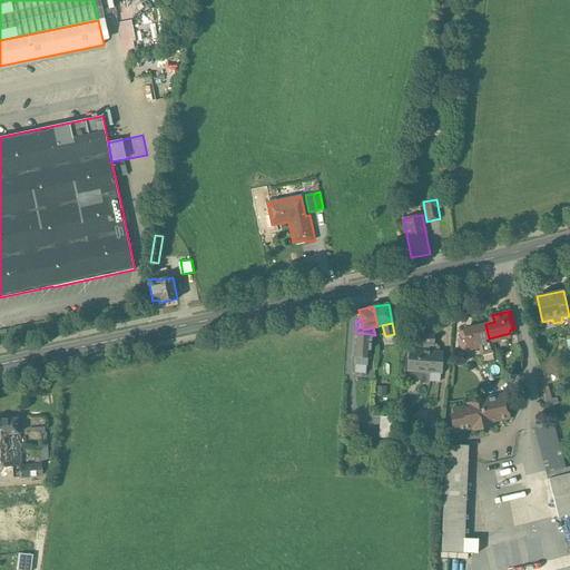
[(485,324),(474,327),(474,326),(467,328),(463,330),(463,331),(459,332),(461,338),(458,340),(461,352),(479,349),(491,345),(489,338),(485,324)]
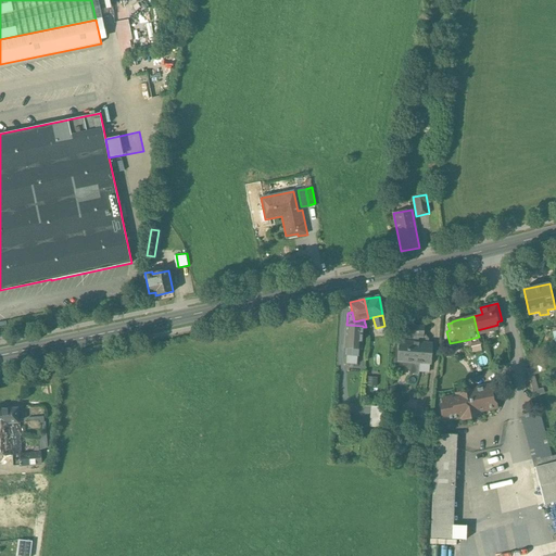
[(363,326),(346,325),(345,348),(361,349),(363,327),(363,326)]
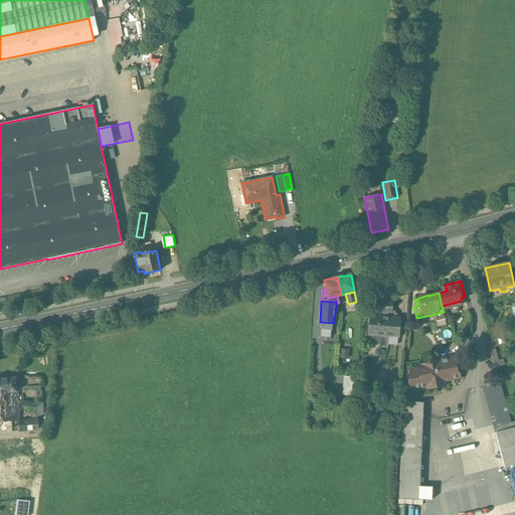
[(442,306),(444,312),(445,312),(444,310),(462,305),(461,301),(442,306)]
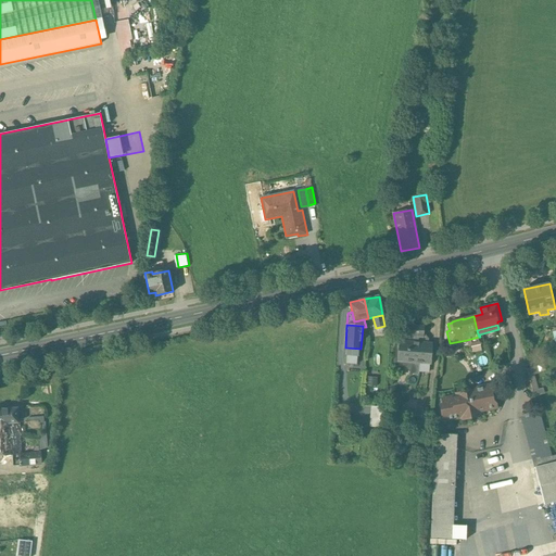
[(424,327),(408,326),(407,342),(399,341),(397,363),(405,363),(430,365),(431,365),(432,344),(425,343),(425,341),(422,340),(424,327)]
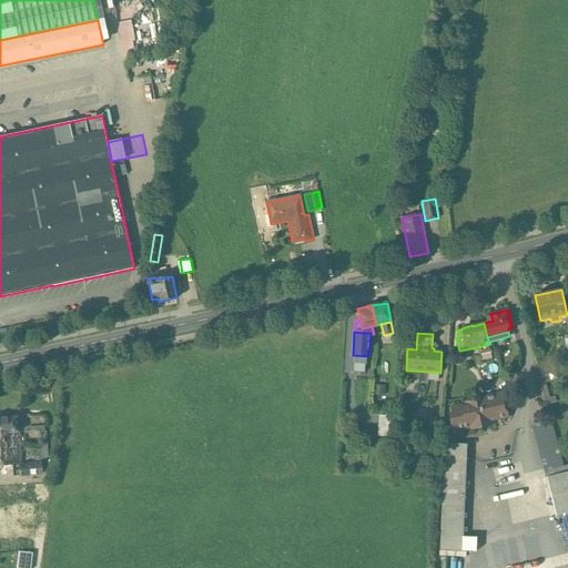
[(490,344),(489,344),(477,347),(479,354),(493,351),(490,344)]
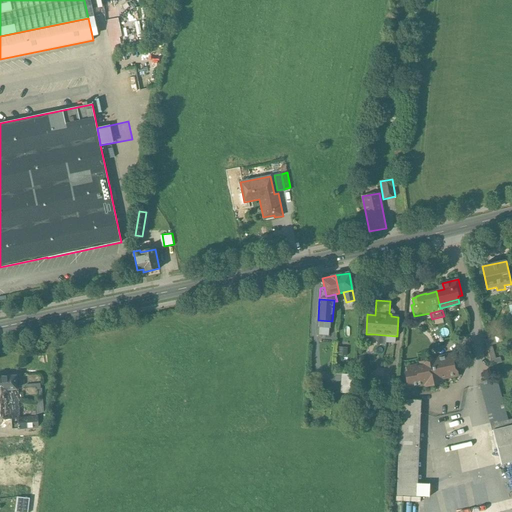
[(373,334),(373,337),(379,344),(391,345),(395,341),(396,336),(373,334)]
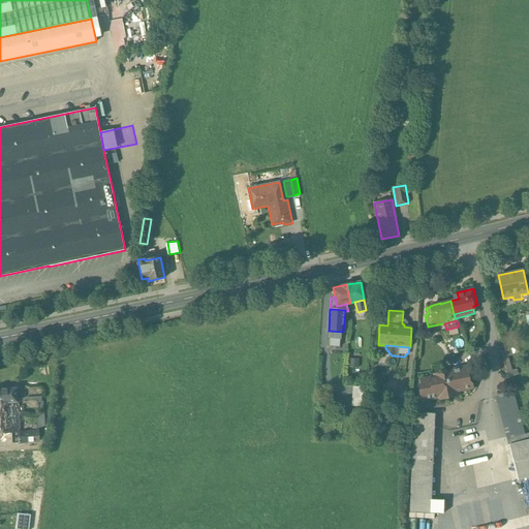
[(512,370),(508,356),(503,358),(507,372),(512,370)]
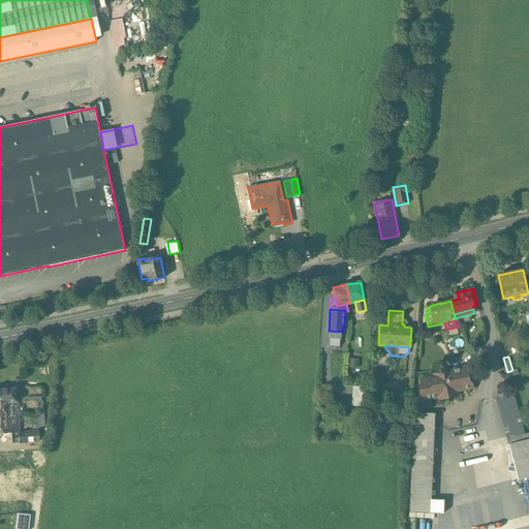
[(450,371),(444,372),(445,375),(428,378),(429,381),(421,382),(422,390),(418,391),(422,401),(438,398),(438,399),(440,400),(446,399),(448,396),(455,394),(457,392),(472,389),(468,366),(450,370),(450,371)]
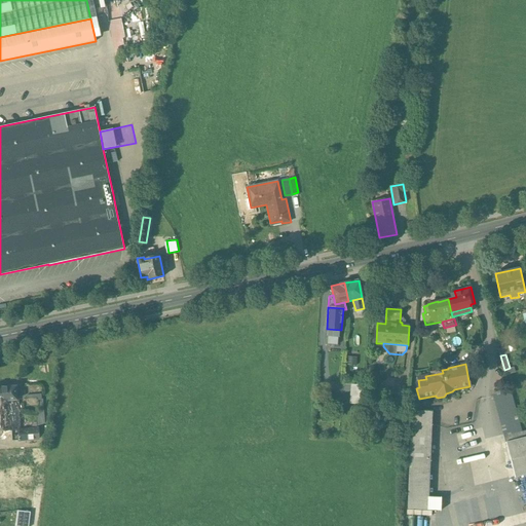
[(350,403),(361,404),(361,384),(351,383),(350,403)]
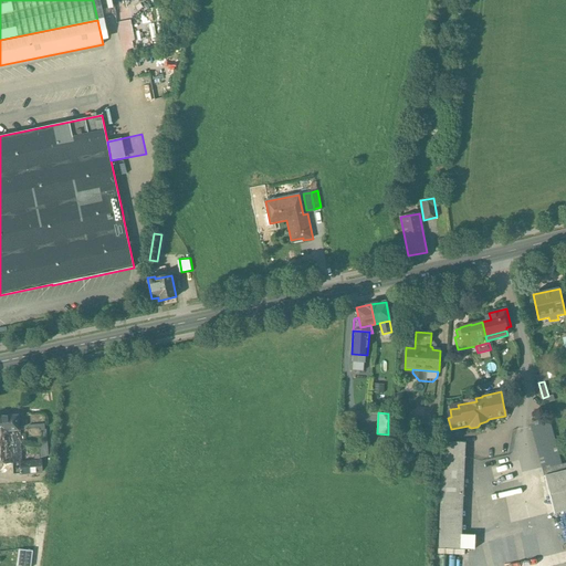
[(18,415),(0,416),(0,463),(12,463),(13,474),(41,472),(41,461),(20,462),(18,430),(19,430),(18,415)]
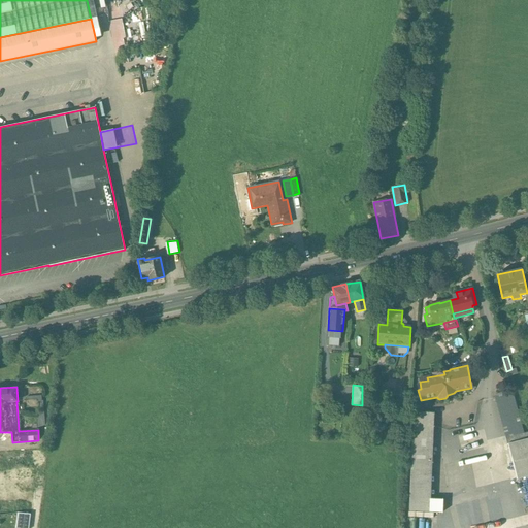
[(512,391),(495,395),(506,437),(523,433),(512,391)]
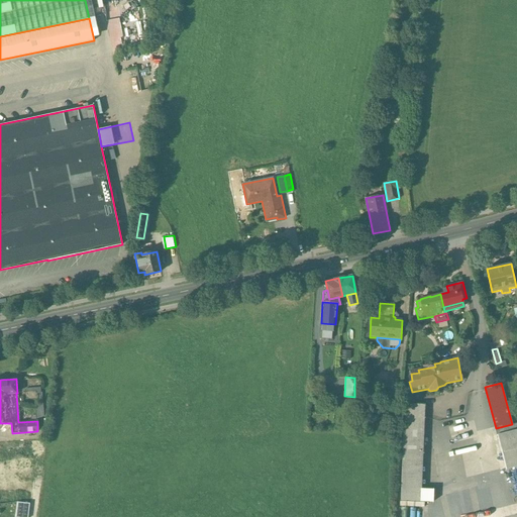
[(310,388),(309,399),(316,400),(317,388),(310,388)]
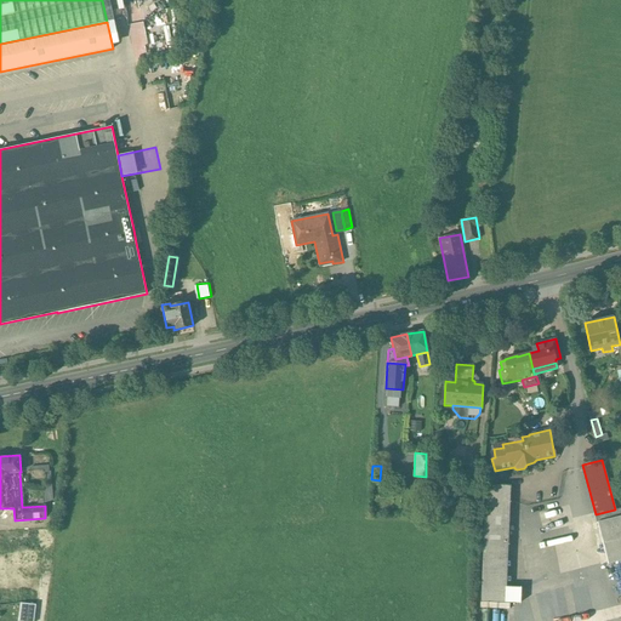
[(480,469),(472,468),(471,483),(471,484),(474,484),(479,485),(480,469)]
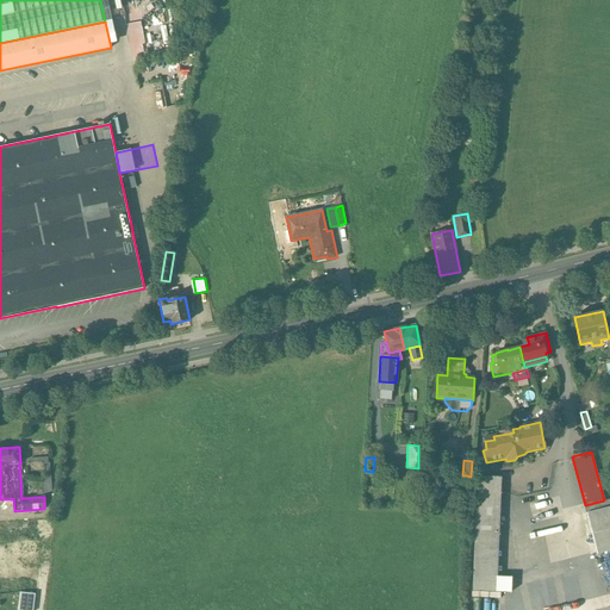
[(502,477),(478,475),(477,491),(500,492),(502,477)]
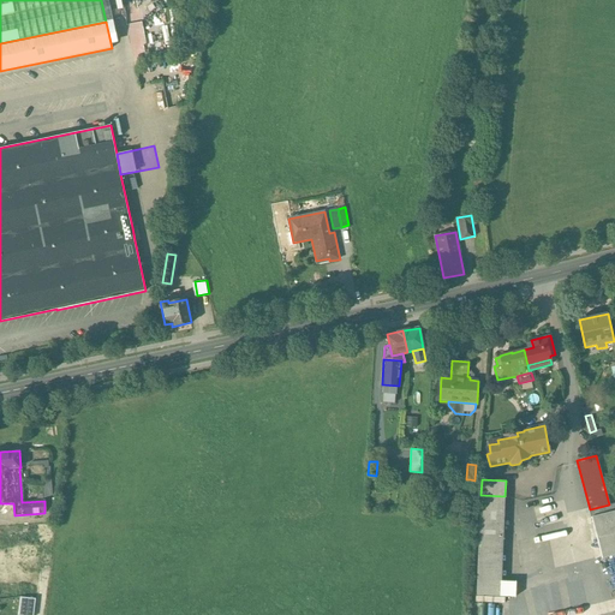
[(505,496),(481,495),(477,595),(501,596),(505,496)]
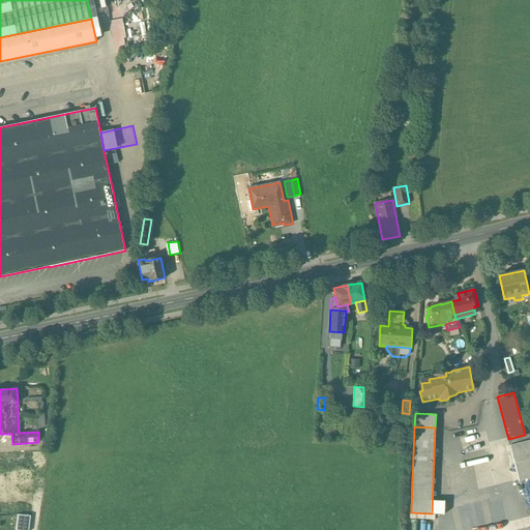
[(525,435),(508,439),(509,446),(529,440),(529,436),(529,434),(525,435)]
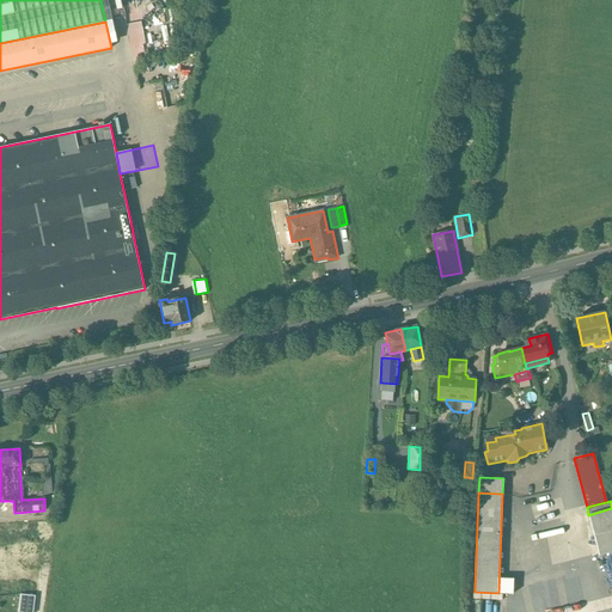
[(611,508),(588,515),(593,536),(599,556),(611,551),(611,508)]
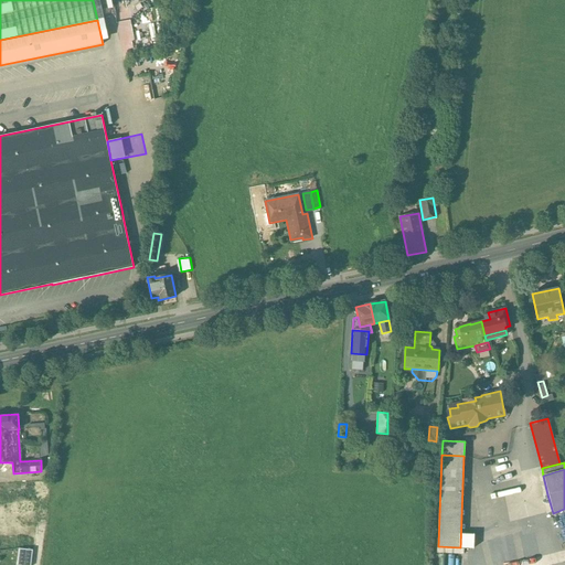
[(33,564),(34,548),(21,547),(20,564),(33,564)]
